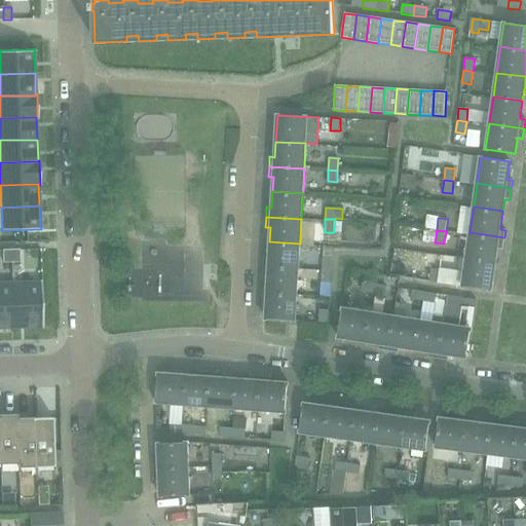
[(504,237),(470,232),(465,257),(495,261),(497,249),(502,250),(504,237)]
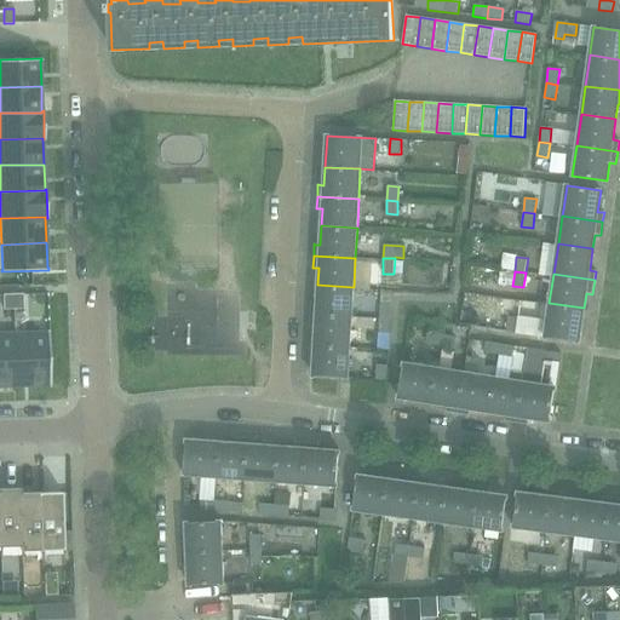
[(310,304),(310,315),(352,317),(354,287),(317,285),(317,304),(311,304),(310,304)]
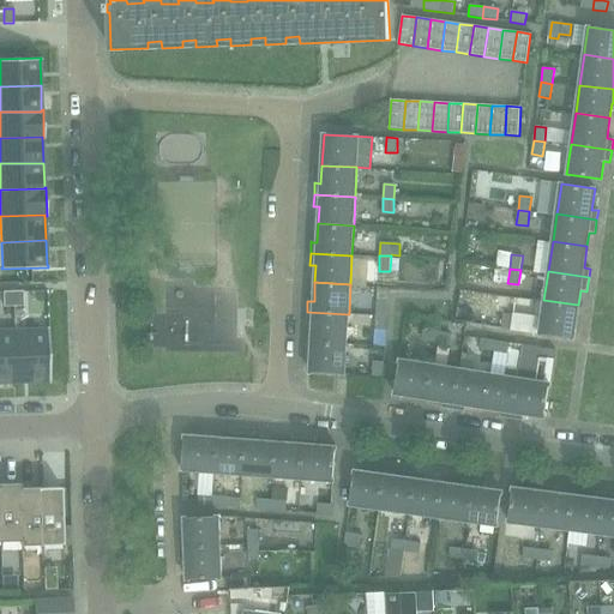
[(13,292),(4,292),(4,307),(13,306),(13,292)]
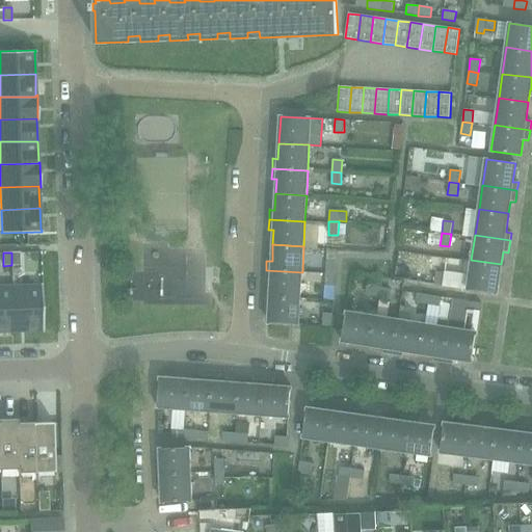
[(20,253),(11,253),(11,265),(20,265),(20,253)]
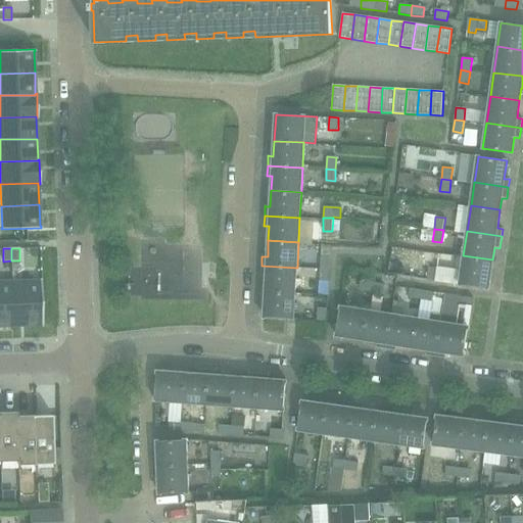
[(492,259),(463,255),(459,285),(488,289),(492,259)]
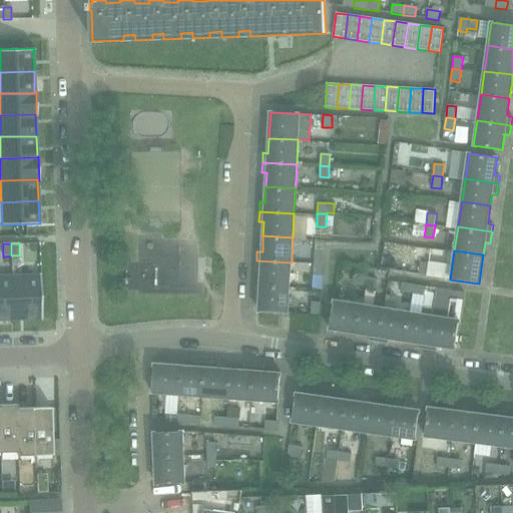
[(315,251),(314,264),(324,264),(324,251),(315,251)]
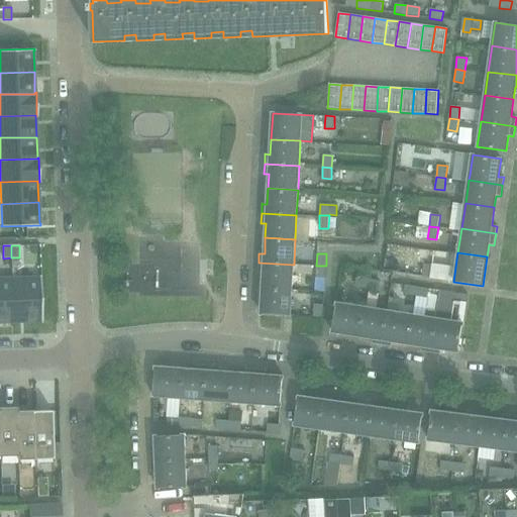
[(259,263),(257,273),(259,273),(263,273),(262,288),(292,290),(294,265),(259,263)]
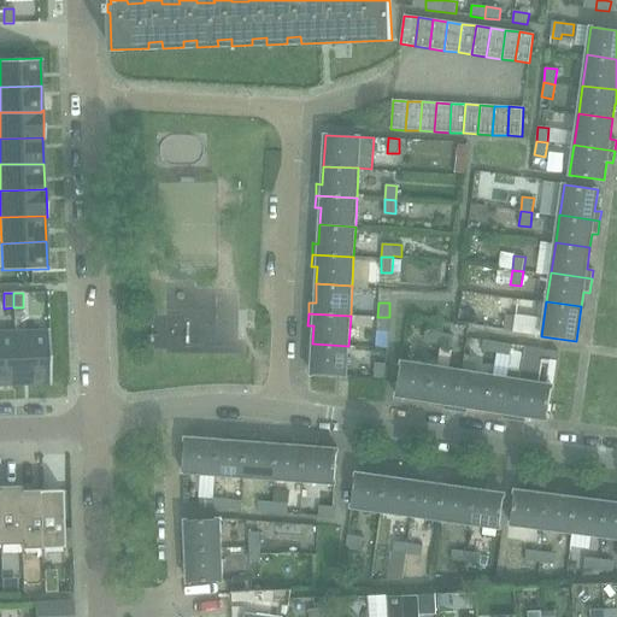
[(504,330),(513,331),(516,318),(505,316),(504,330)]
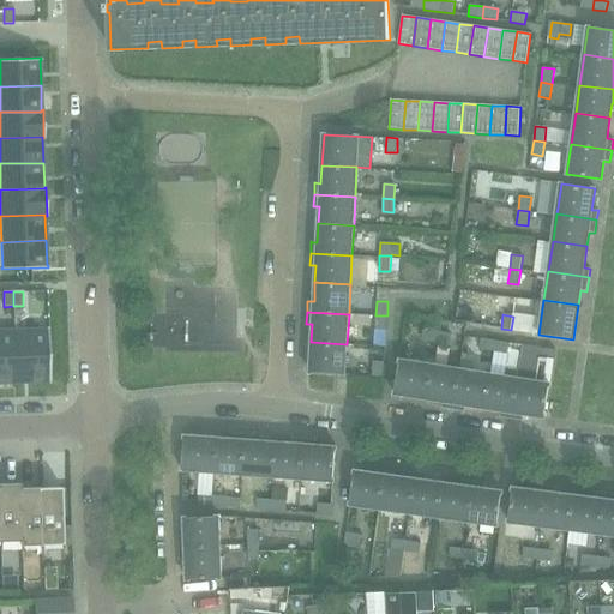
[(375,315),(374,330),(386,330),(387,315),(375,315)]
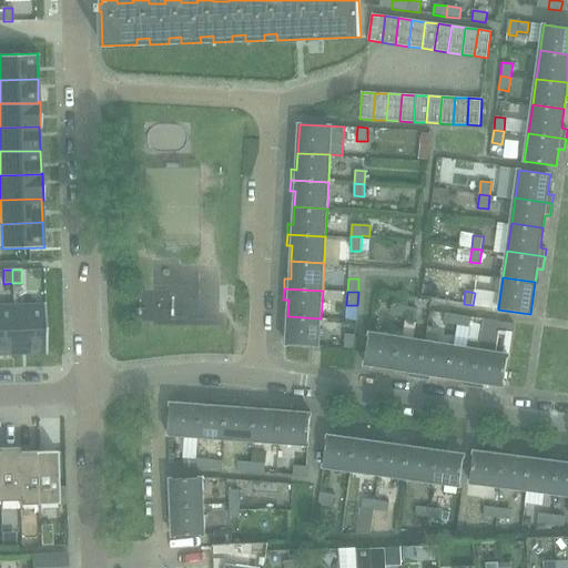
[(43,304),(13,305),(16,355),(44,354),(44,355),(47,355),(46,303),(43,303),(43,304)]
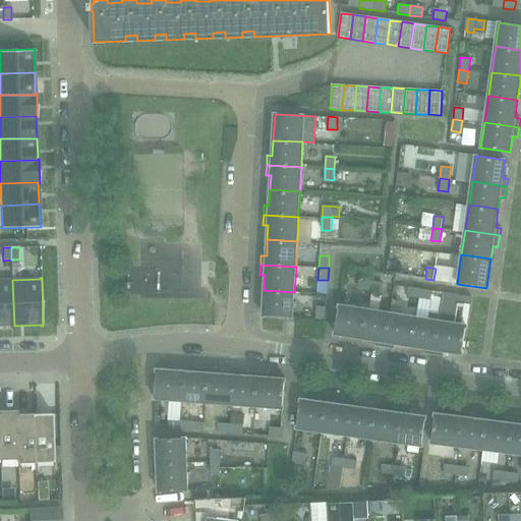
[(12,280),(0,280),(0,325),(14,326),(12,280)]
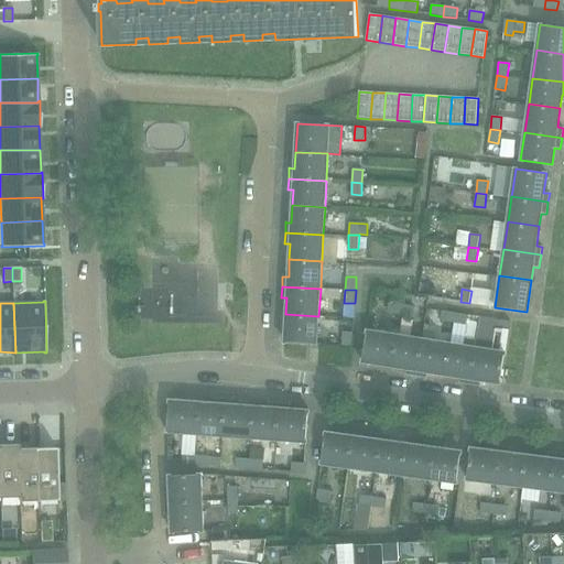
[(402,305),(389,303),(387,312),(400,314),(402,305)]
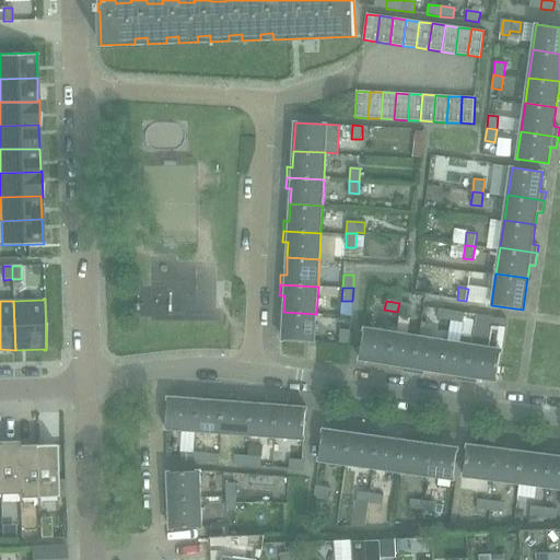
[(412,305),(399,303),(397,312),(411,314),(412,305)]
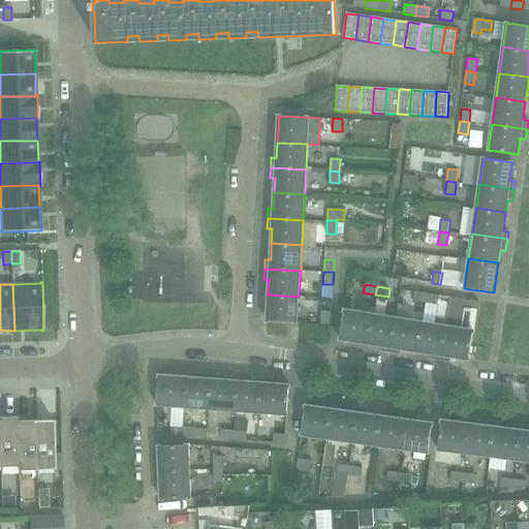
[(427,293),(414,291),(413,301),(426,303),(427,293)]
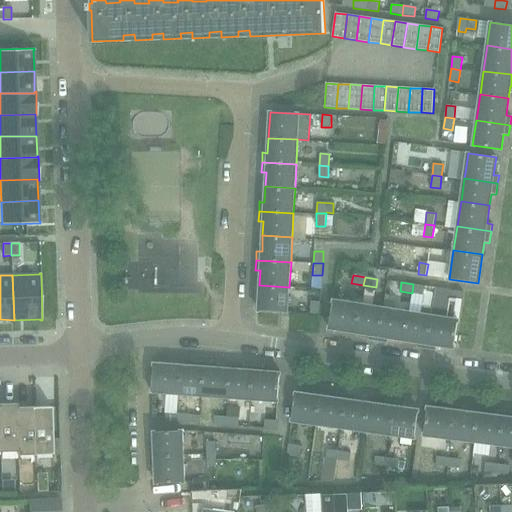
[(425,286),(413,284),(412,293),(424,295),(425,286)]
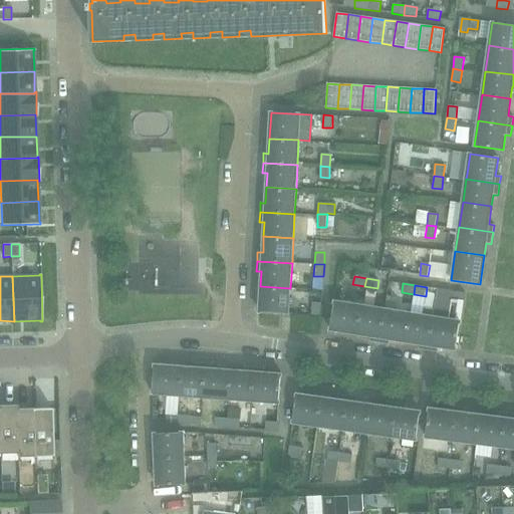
[(290,288),(260,286),(259,312),(289,313),(290,288)]
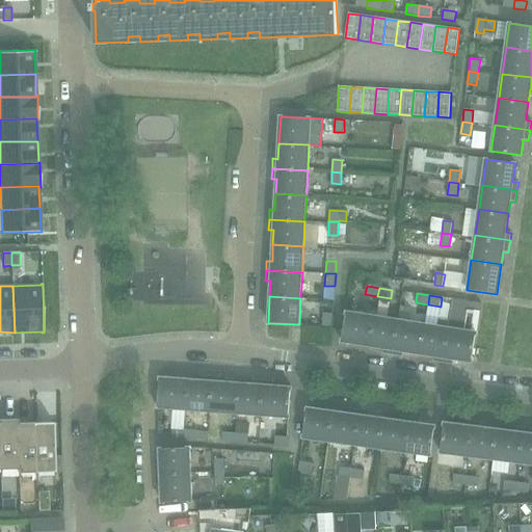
[(481,303),(453,299),(449,327),(450,328),(445,363),(453,365),(454,360),(472,362),(476,333),(481,303)]
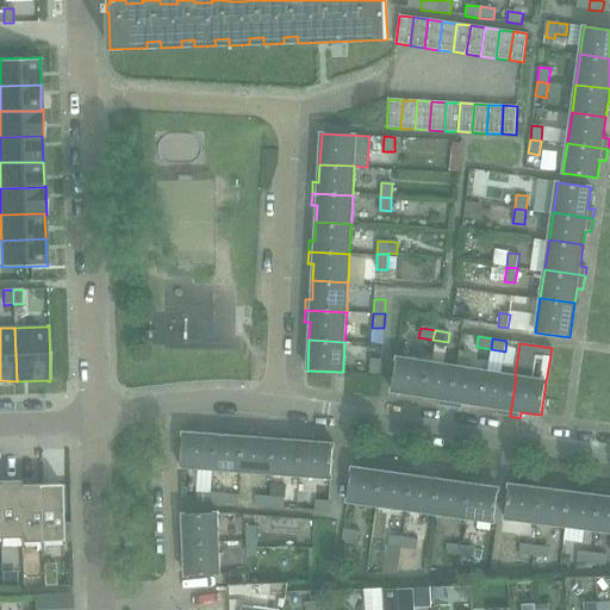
[(430,362),(397,358),(392,392),(424,397),(430,362)]
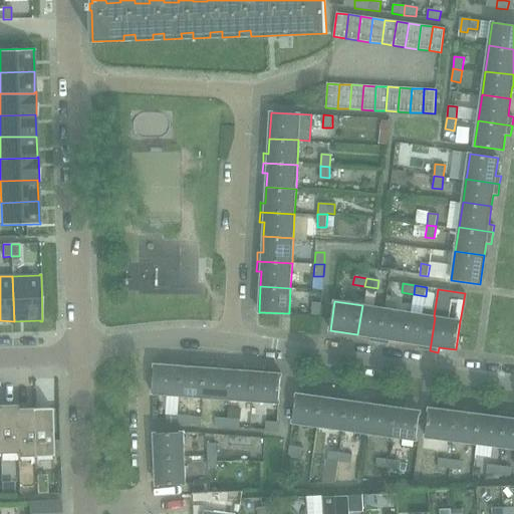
[(320,304),(311,303),(311,314),(320,315),(320,304)]
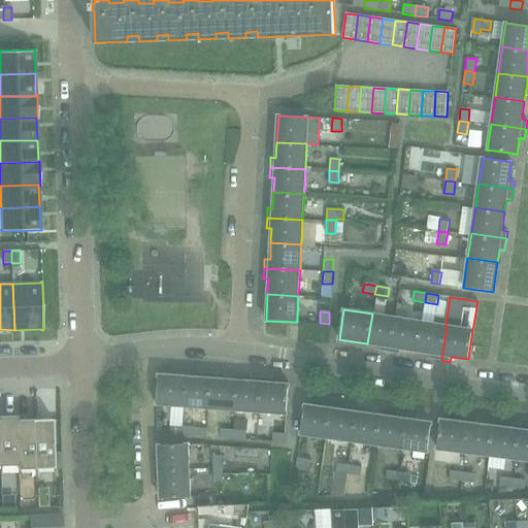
[(396,318),(372,314),(367,343),(381,345),(380,351),(390,353),(396,318)]
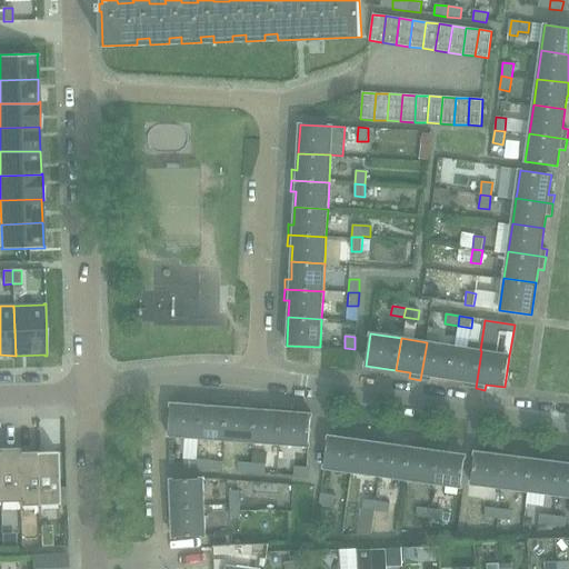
[(456,347),(427,342),(420,380),(430,381),(431,376),(450,379),(456,347)]
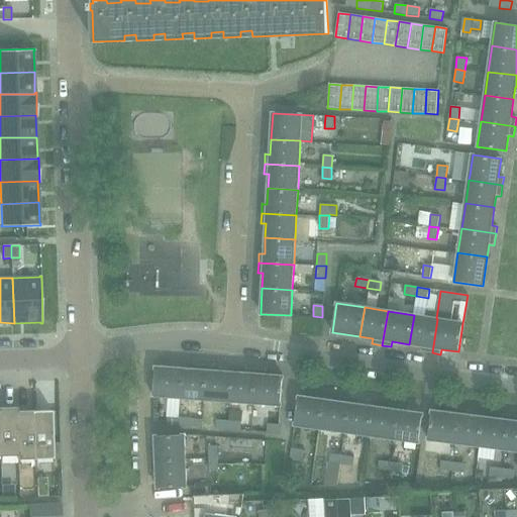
[(437,319),(436,318),(414,315),(409,344),(421,346),(420,351),(432,352),(437,319)]
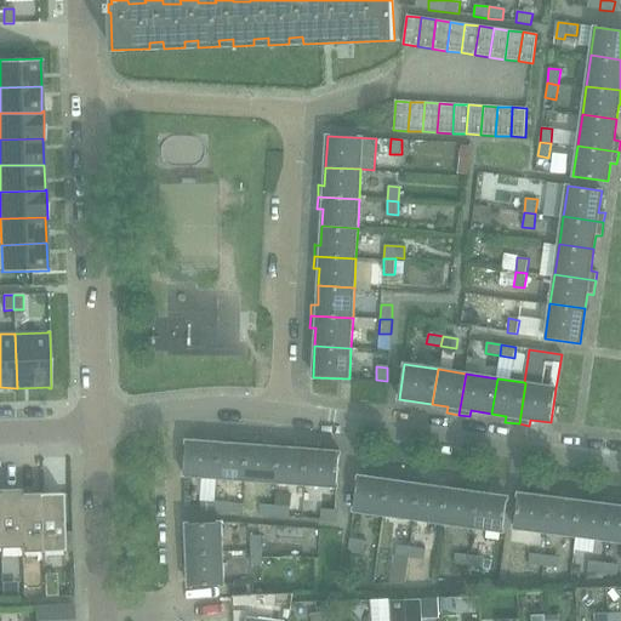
[(220,443),(217,478),(218,478),(245,480),(249,439),(237,438),(237,439),(235,444),(221,443),(220,443)]
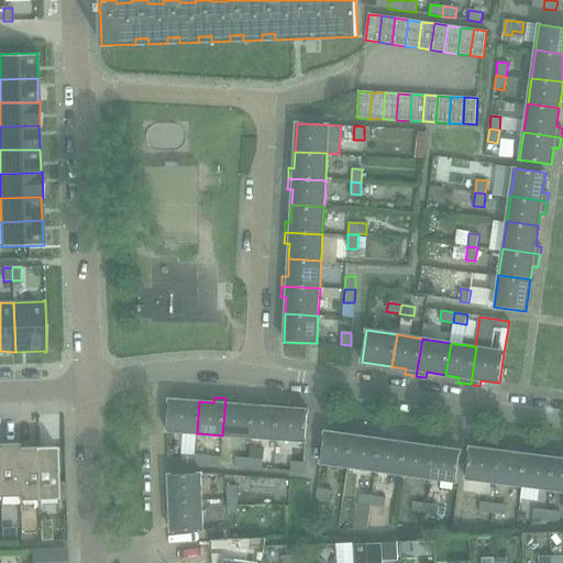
[(225,398),(222,435),(224,435),(250,438),(253,406),(235,405),(235,399),(227,398),(225,398)]
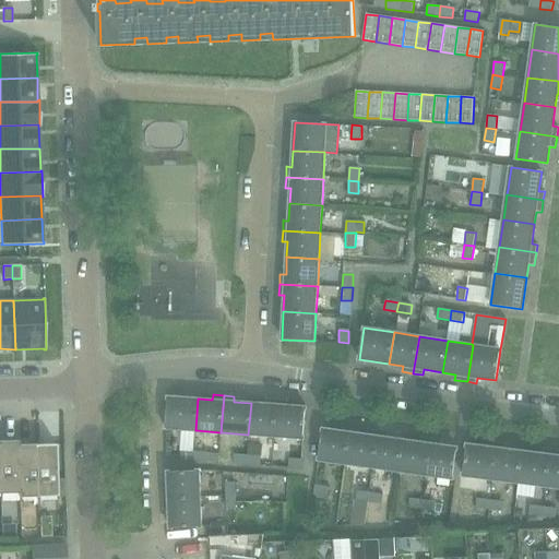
[(168,396),(166,428),(182,429),(195,430),(198,399),(168,396)]
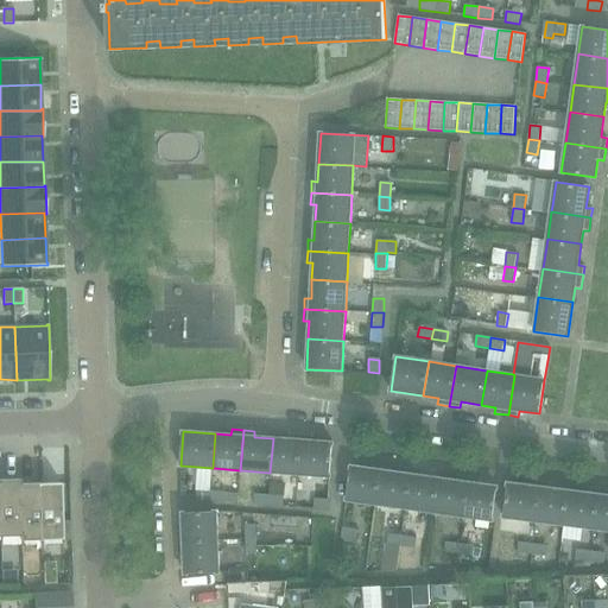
[(273,438),(270,473),(272,473),(298,475),(301,435),(290,434),(289,439),(274,438),(273,438)]
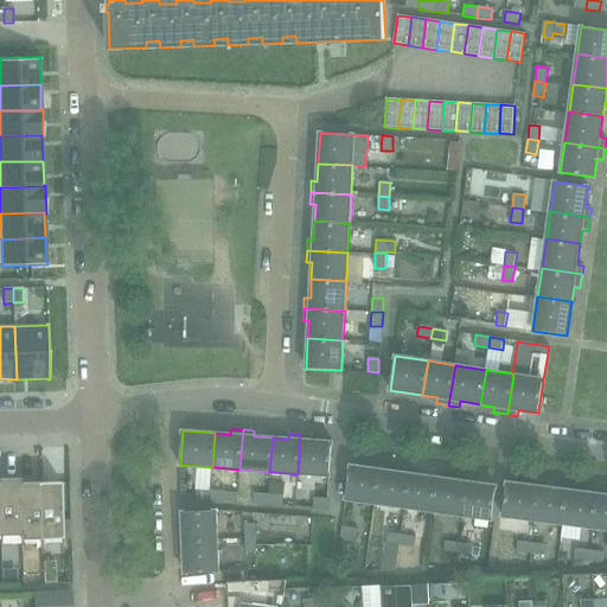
[(300,434),(298,474),(299,474),(330,477),(331,466),(331,458),(332,442),(312,440),(312,435),(312,434),(302,434),(300,434)]
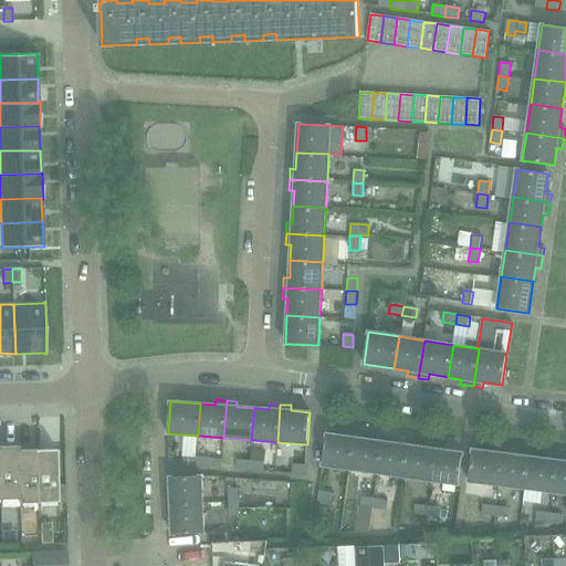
[(327,433),(324,456),(322,465),(349,469),(355,438),(327,433)]
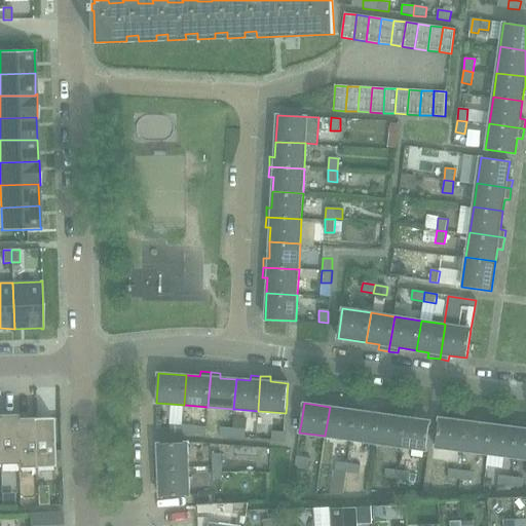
[(346,404),(346,405),(345,409),(330,407),(325,436),(352,440),(358,406),(346,404)]
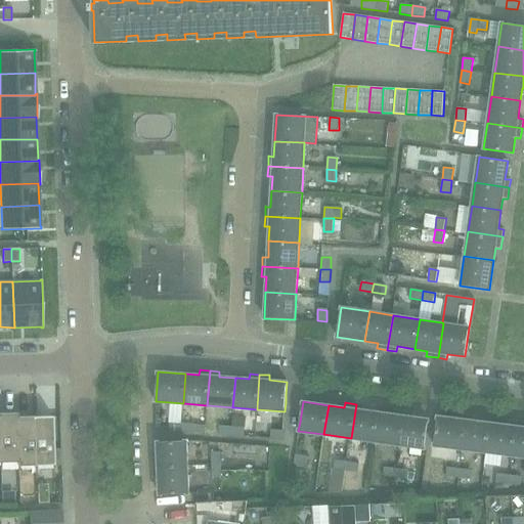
[(364,405),(356,404),(351,438),(375,442),(379,412),(363,410),(364,405)]
